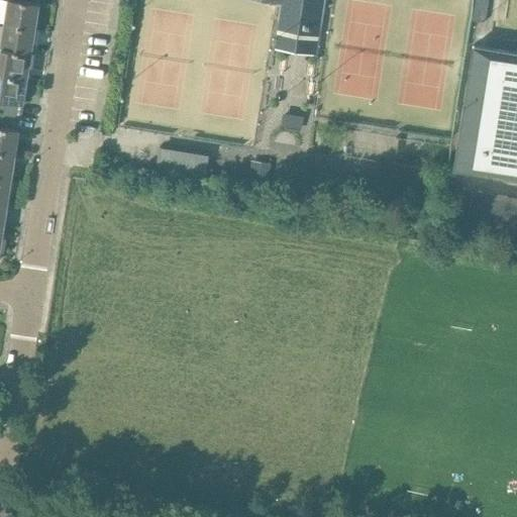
[(38,3),(20,0),(6,0),(3,23),(34,28),(38,3)]
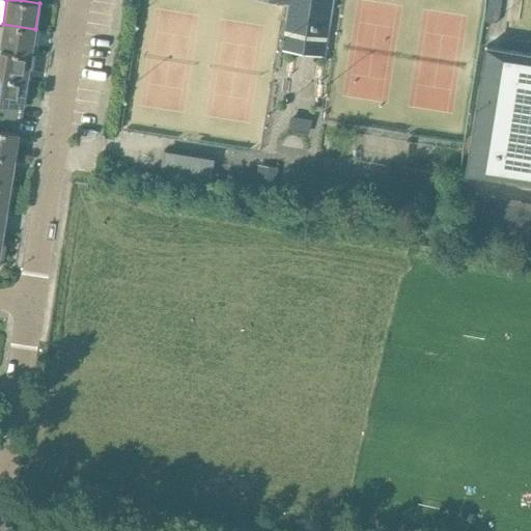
[(275,0),(289,2),(286,22),(285,22),(311,26),(311,28),(316,29),(316,27),(328,29),(332,0),(275,0)]
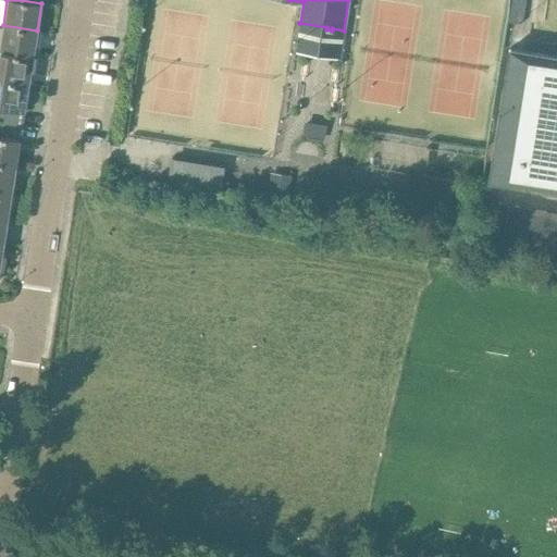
[(512,0),(509,21),(514,22),(522,23),(525,0),(512,0)]
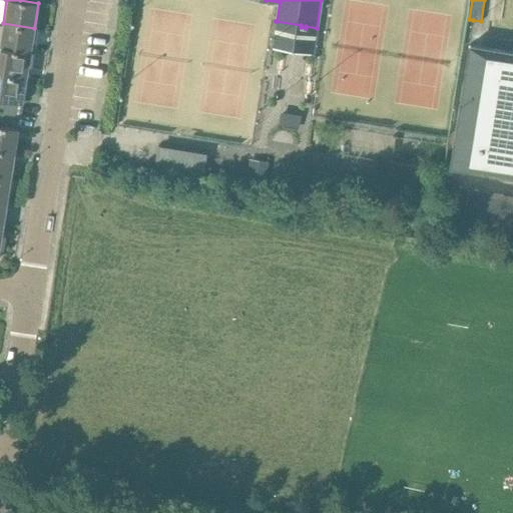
[(0,47),(30,52),(34,28),(3,23),(0,40),(0,47)]
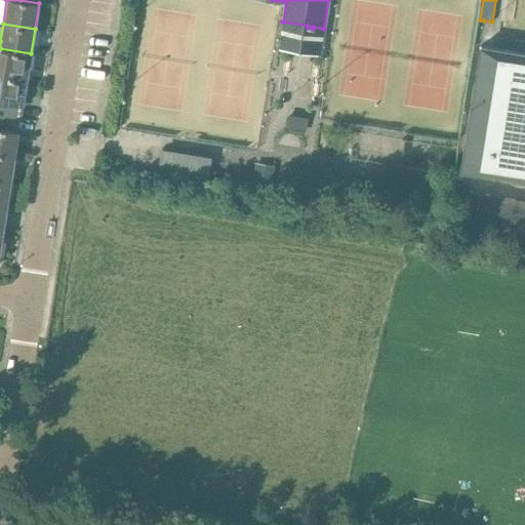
[(524,52),(480,45),(480,47),(460,169),(524,178),(524,52)]
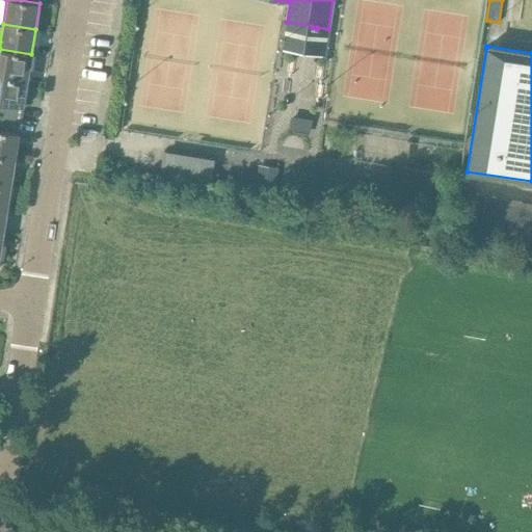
[(0,75),(27,80),(31,54),(0,49),(0,75)]
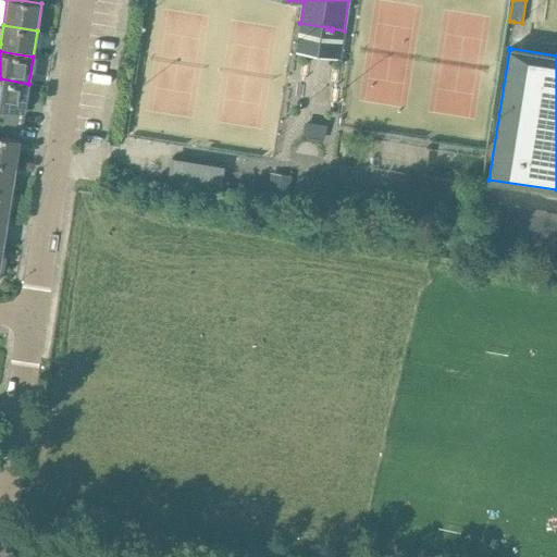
[(0,116),(3,118),(5,108),(24,110),(28,84),(0,78),(0,116)]
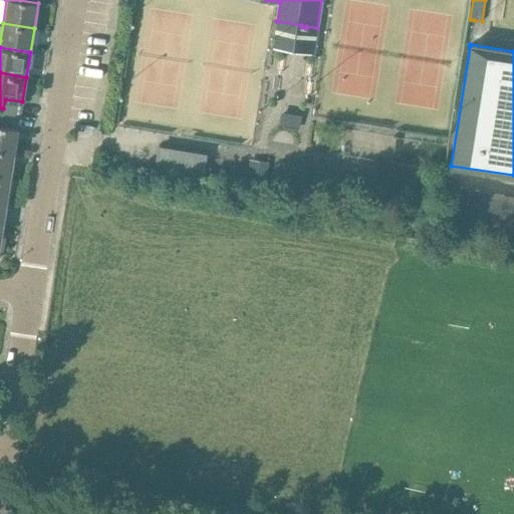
[(0,152),(14,154),(18,129),(0,124),(0,152)]
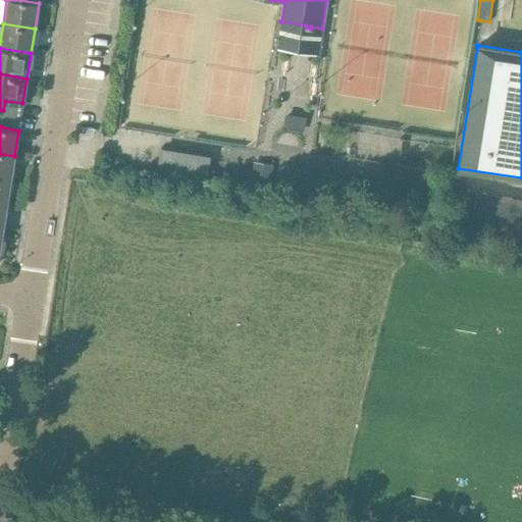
[(205,177),(206,177),(209,156),(161,149),(160,149),(157,169),(157,170),(205,177)]
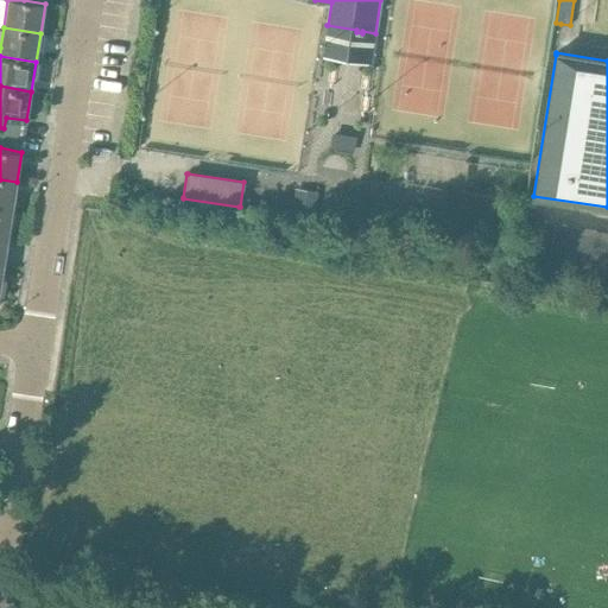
[(0,208),(12,210),(17,182),(0,179),(0,208)]
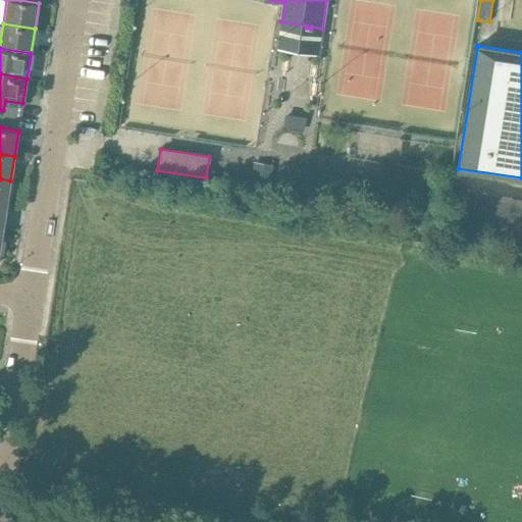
[(0,204),(6,206),(10,180),(0,178),(0,204)]
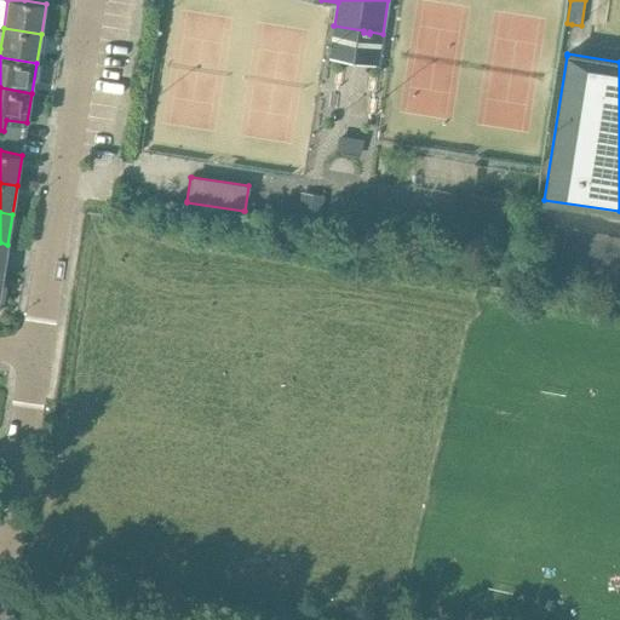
[(619,275),(619,236),(566,228),(560,264),(619,275)]
